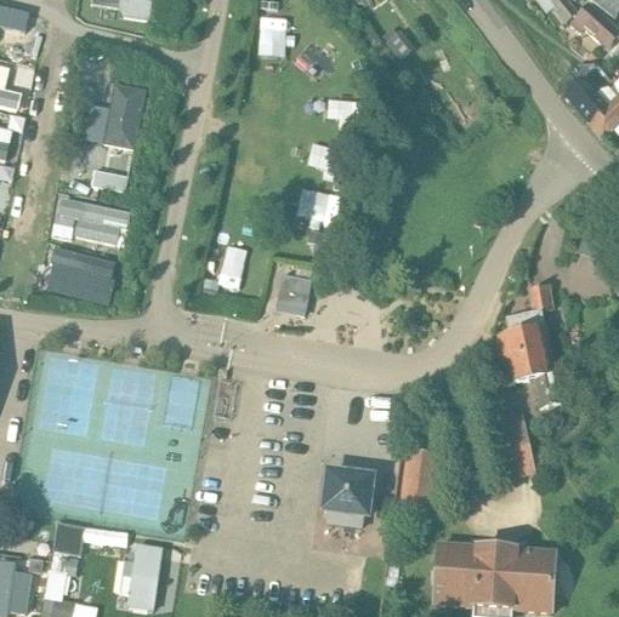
[(549,7),(562,23),(575,12),(566,0),(534,0),(544,11),(549,7)]
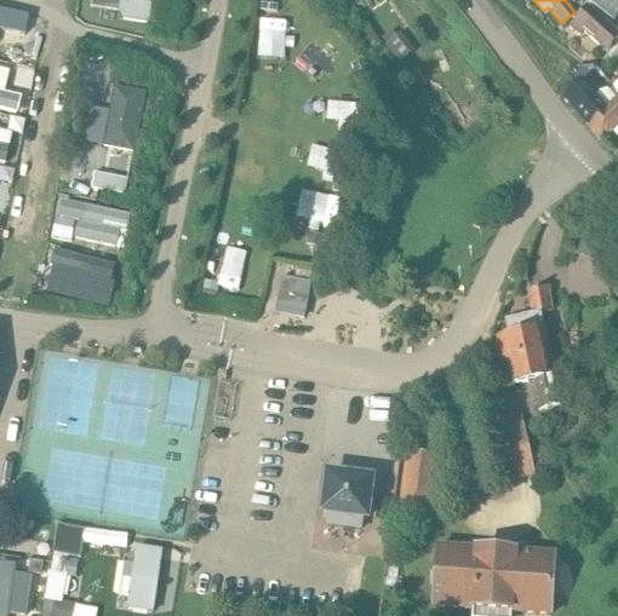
[(594,0),(613,13),(617,6),(617,0),(594,0)]
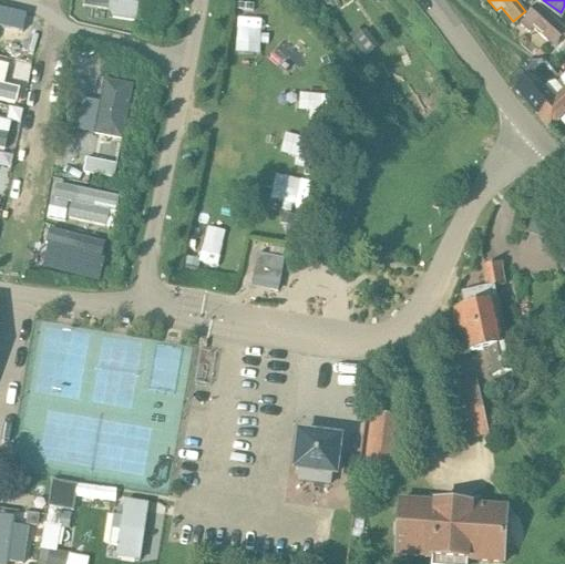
[(531,24),(553,44),(564,29),(534,2),(517,21),(527,29),(531,24)]
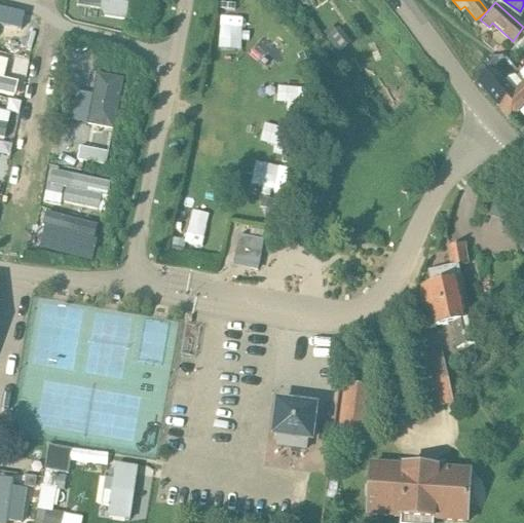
[(11,33),(0,30),(0,43),(10,45),(11,33)]
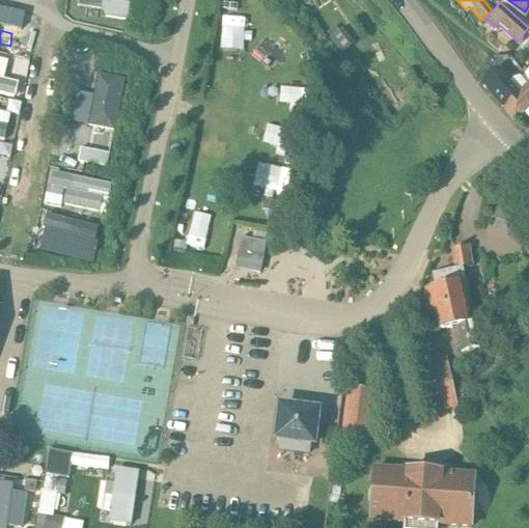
[(250,53),(270,67),(283,49),(262,35),(250,53)]
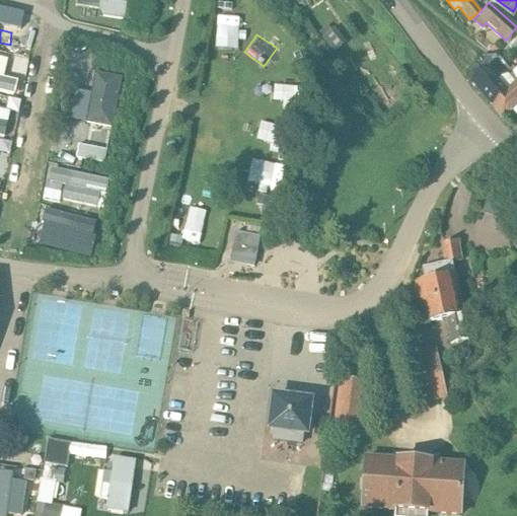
[(4,75),(9,56),(0,54),(0,88),(15,92),(18,78),(4,75)]
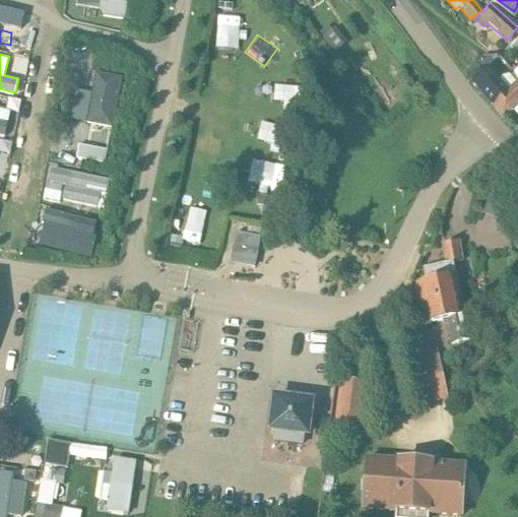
[(507,88),(517,77),(517,63),(507,73),(502,75),(498,78),(484,66),(469,78),(491,102),(507,88)]
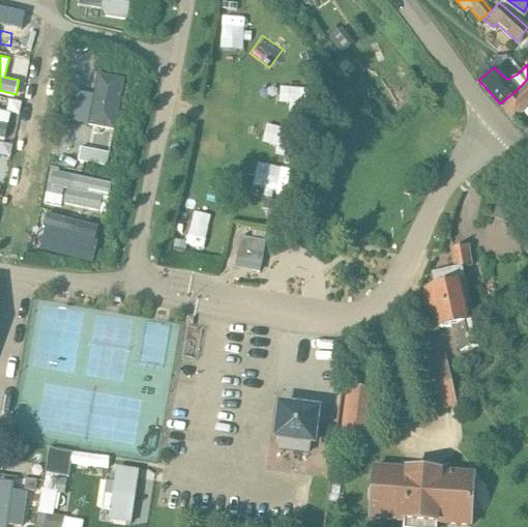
[(95,70),(88,122),(117,126),(124,75),(95,70)]
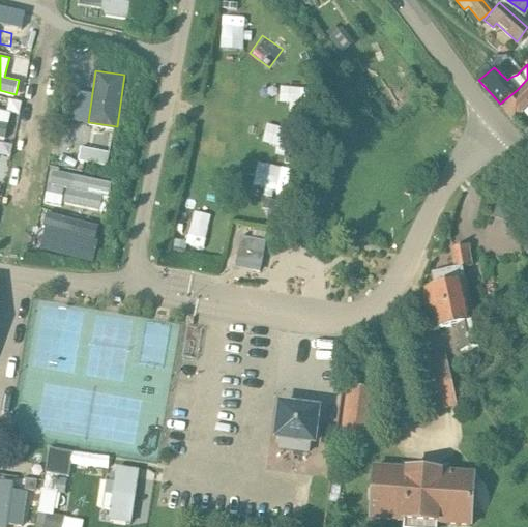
[(277,79),(271,100),(305,110),(312,88),(277,79)]
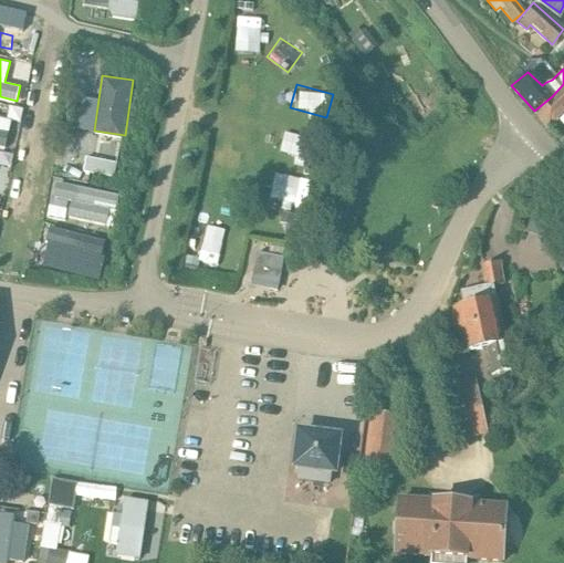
[(534,111),(546,124),(563,108),(563,84),(552,96),(534,111)]
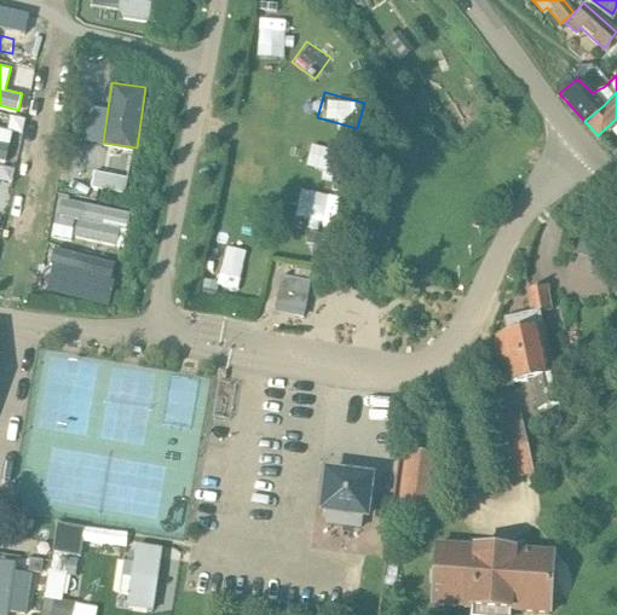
[(0,156),(10,158),(16,120),(10,120),(9,127),(0,125),(0,156)]
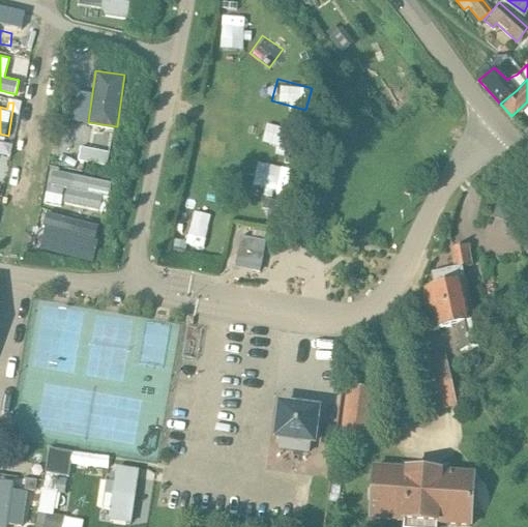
[(265,121),(261,143),(285,147),(290,126),(265,121)]
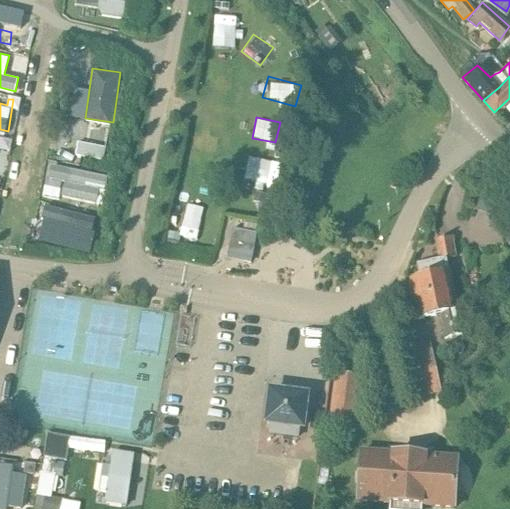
[(77,138),(74,151),(102,158),(105,145),(77,138)]
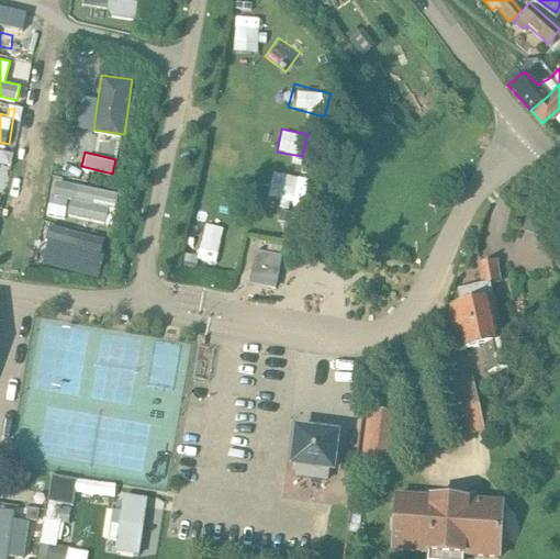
[(275,168),(266,198),(300,208),(309,178),(275,168)]
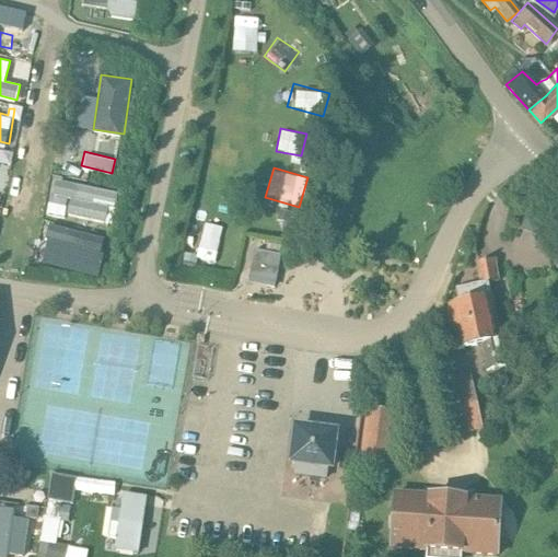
[(57,177),(54,193),(71,197),(68,211),(112,222),(119,192),(57,177)]
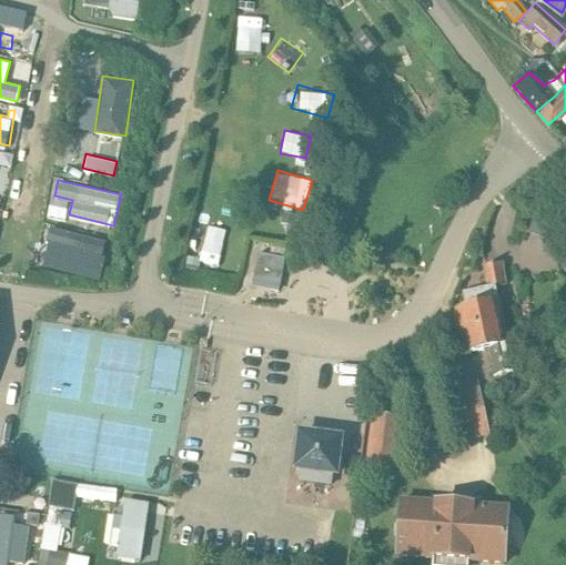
[(292,224),(294,214),(282,211),(280,222),(292,224)]
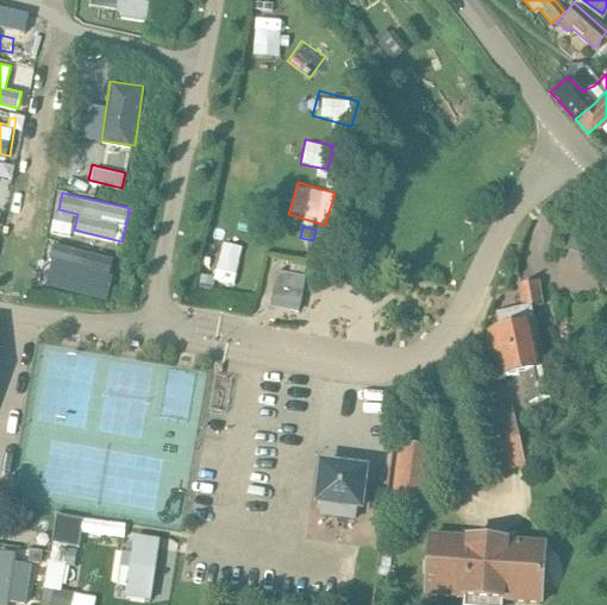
[(220,239),(212,277),(233,282),(242,244),(220,239)]
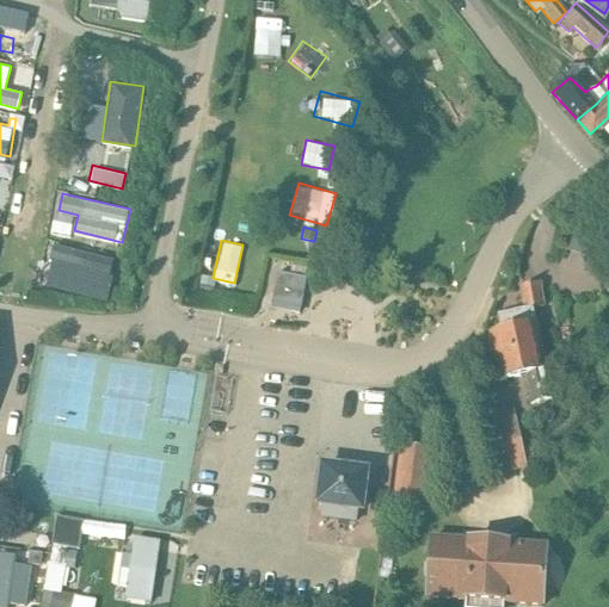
[(110,274),(115,256),(53,242),(49,260),(110,274)]
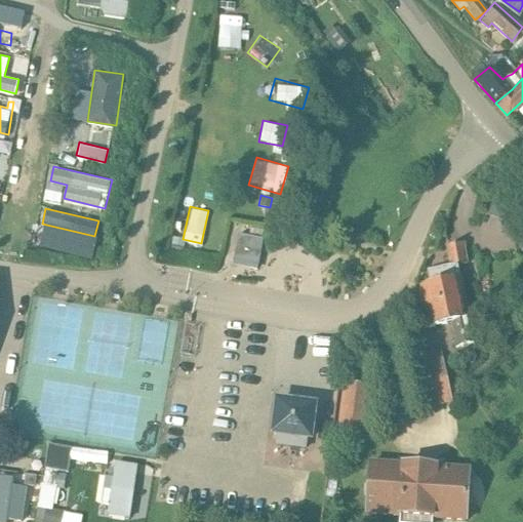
[(522,227),(512,229),(516,248),(522,246),(522,227)]
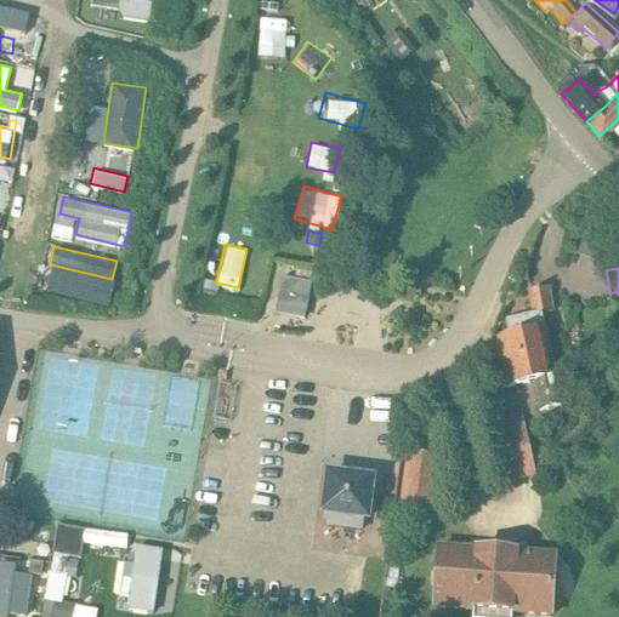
[(274,308),(302,314),(308,286),(310,281),(280,275),(274,308)]
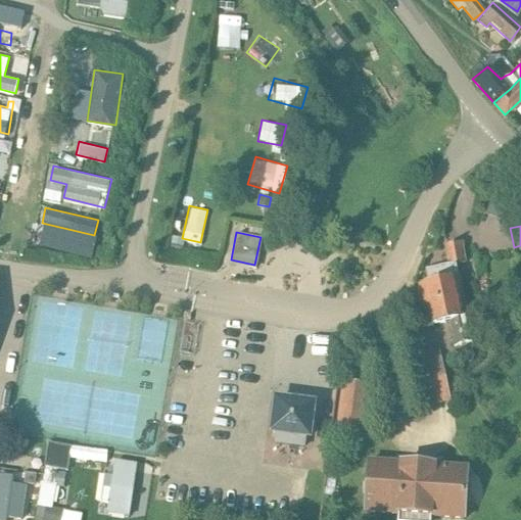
[(445,319),(451,342),(471,339),(466,315),(458,275),(455,263),(465,261),(461,239),(442,242),(446,263),(436,265),(436,268),(424,271),(426,281),(416,283),(424,323),(445,319)]
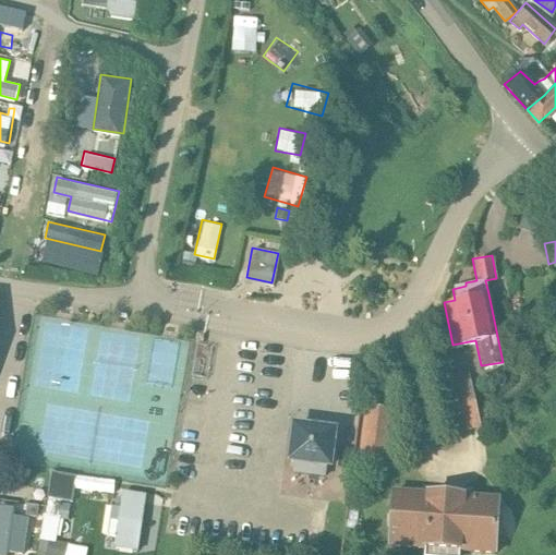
[(555,299),(544,302),(548,320),(555,332),(555,299)]
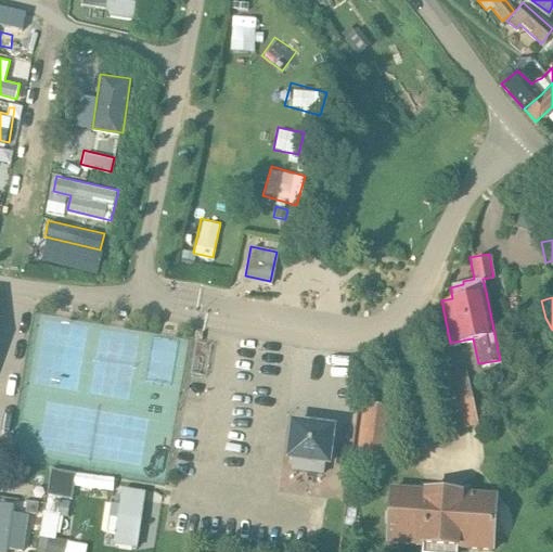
[(433,374),(445,432),(476,425),(464,368),(433,374)]
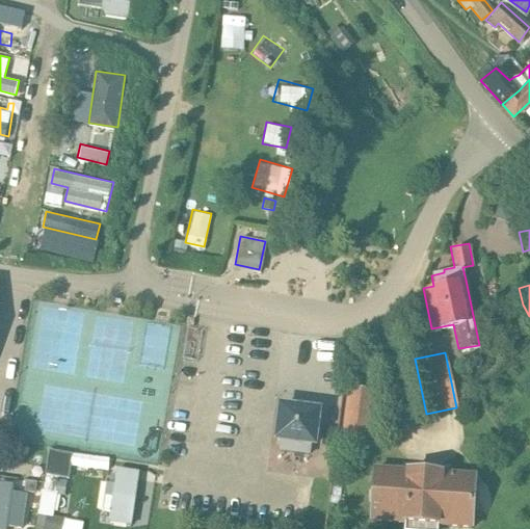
[(345,388),(340,438),(368,441),(374,391),(345,388)]
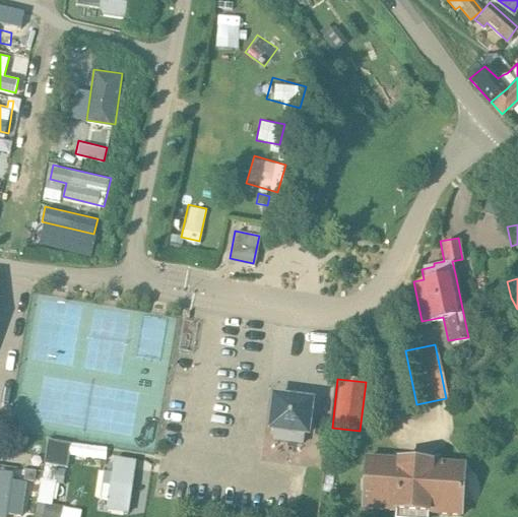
[(270,439),(301,443),(302,435),(307,436),(312,397),(270,392),(265,431),(271,431),(270,439)]
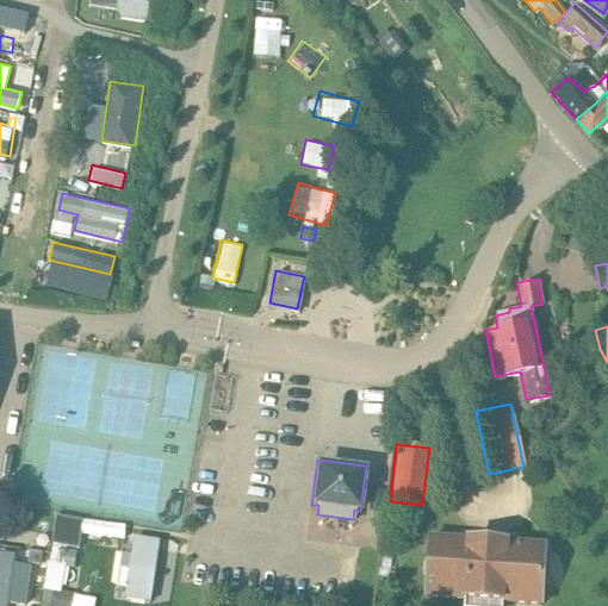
[(54,514),(50,542),(76,545),(80,518),(54,514)]
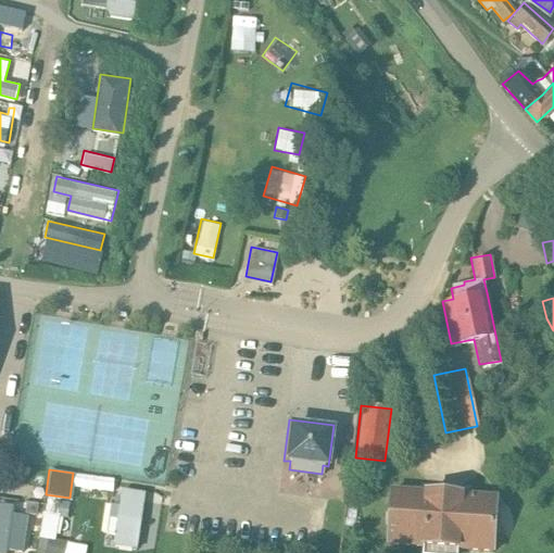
[(120,503),(102,502),(101,530),(115,531),(114,545),(141,547),(145,489),(121,487),(120,503)]
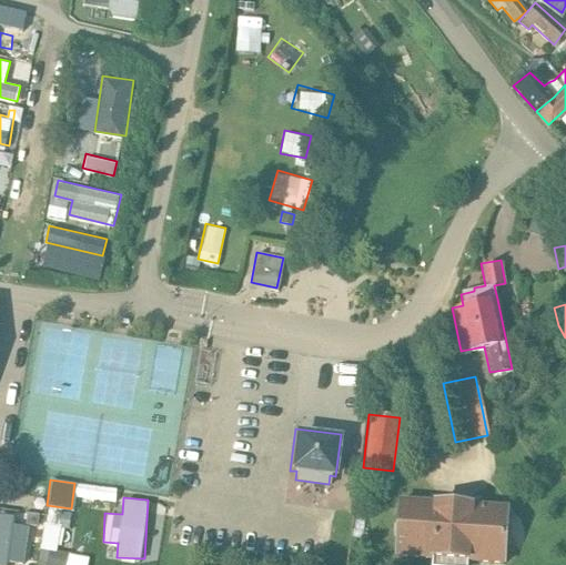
[(507,505),(396,497),(392,555),(503,563),(507,505)]
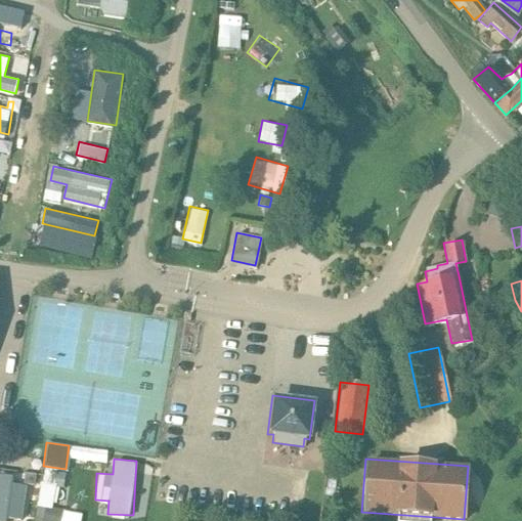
[(22,482),(33,483),(34,474),(23,472),(22,482)]
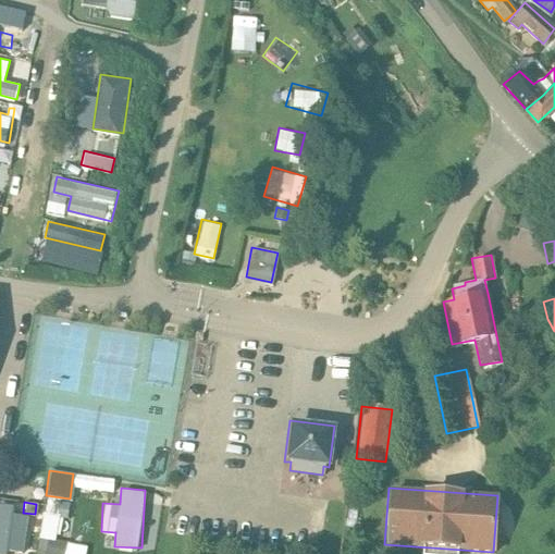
[(0,552),(24,553),(26,514),(14,513),(14,504),(0,503),(0,552)]
